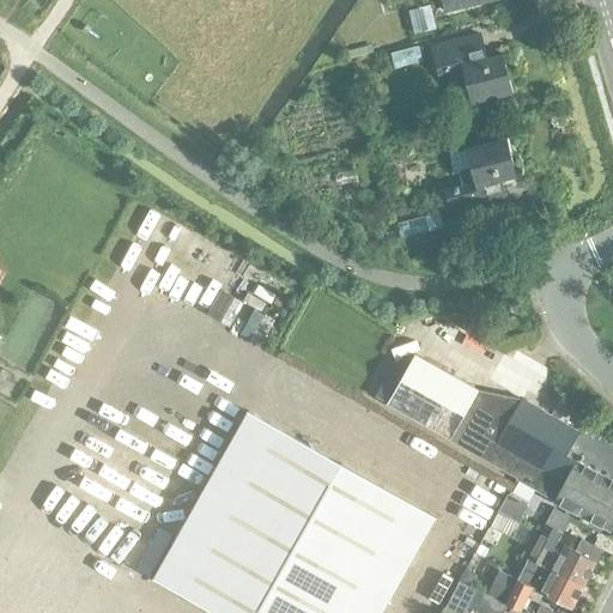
[(473,96),(508,86),(498,53),(484,56),(478,35),(431,48),(437,70),(455,65),(460,79),(467,77),(473,96)]
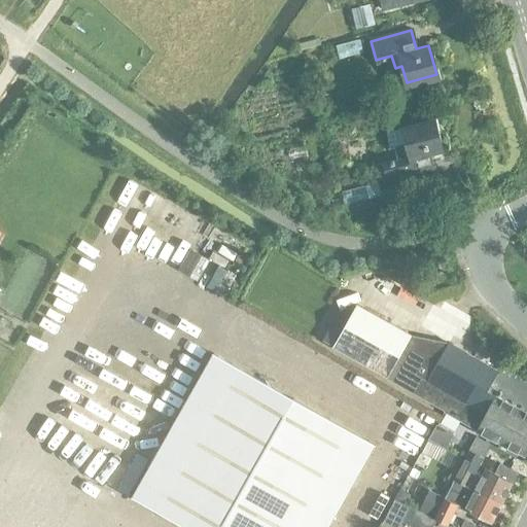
[(340,54),(362,50),(361,39),(338,42),(340,54)]
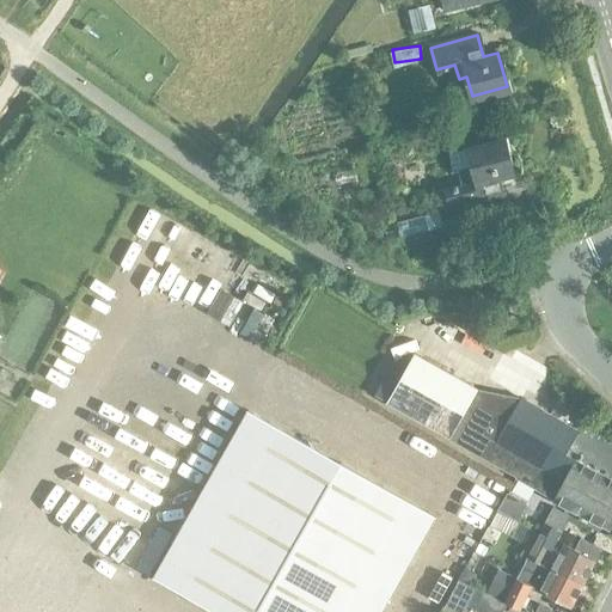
[(488,176),(507,171),(499,140),(461,150),(466,167),(456,170),(460,185),(440,191),(446,215),(495,201),(488,176)]
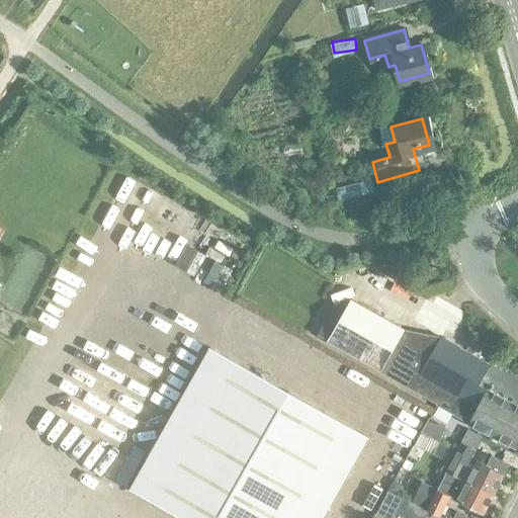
[(377,370),(403,329),(348,296),(323,339),(377,370)]
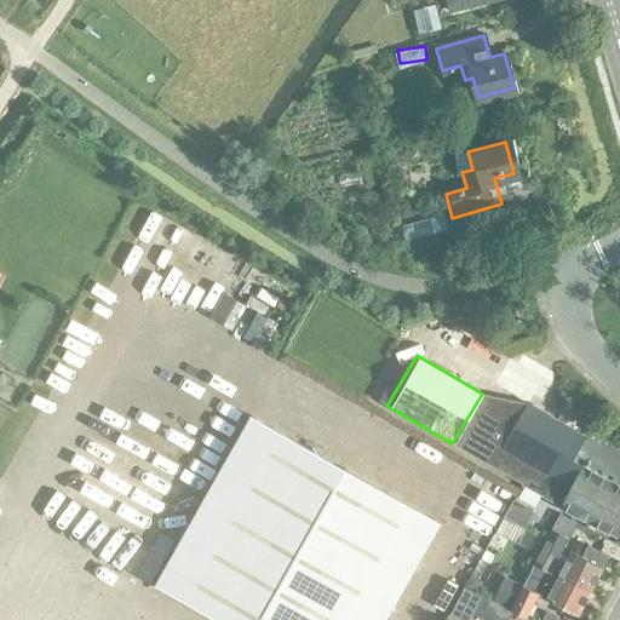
[(524,402),(482,394),(452,443),(556,504),(556,505),(557,506),(557,505),(568,486),(556,480),(568,458),(568,459),(589,422),(575,415),(569,426),(524,402)]
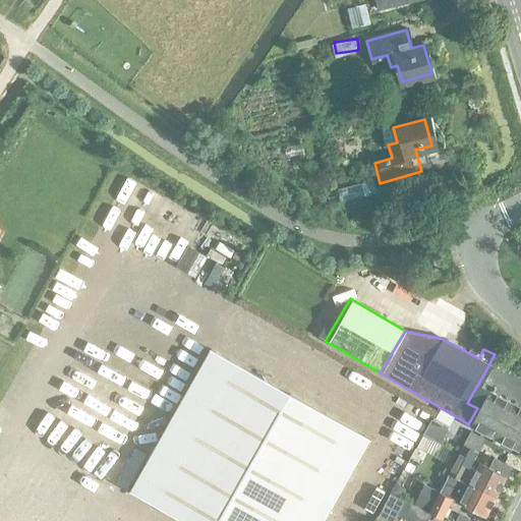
[(211,349),(130,490),(183,520),(324,520),(370,439),(211,349)]
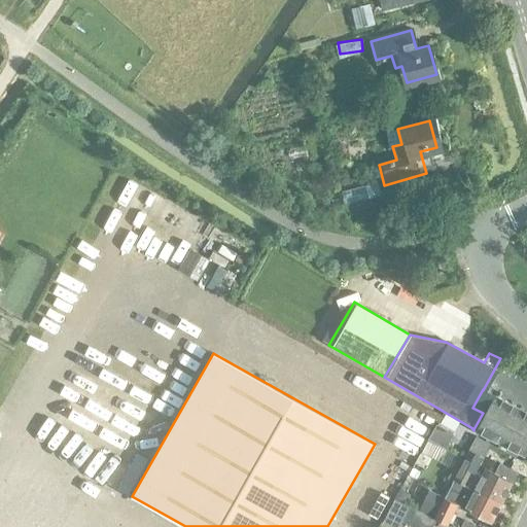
[(483,413),(473,429),(473,430),(521,456),(526,444),(526,413),(483,390),(483,389),(472,408),(483,413)]
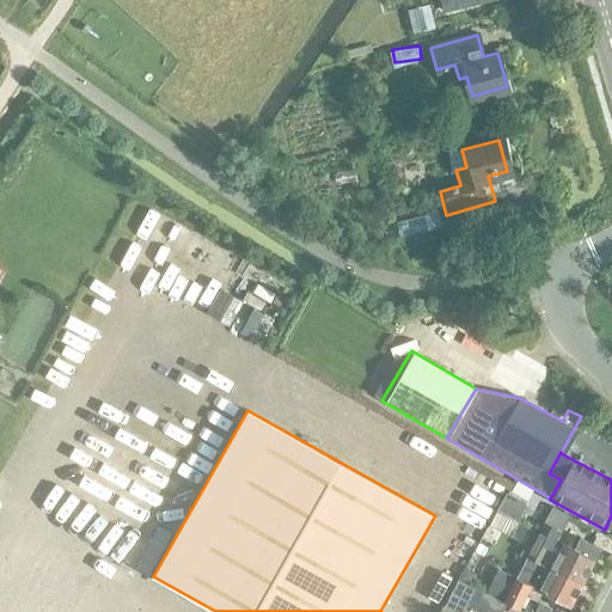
[(505,497),(497,510),(512,519),(519,506),(505,497)]
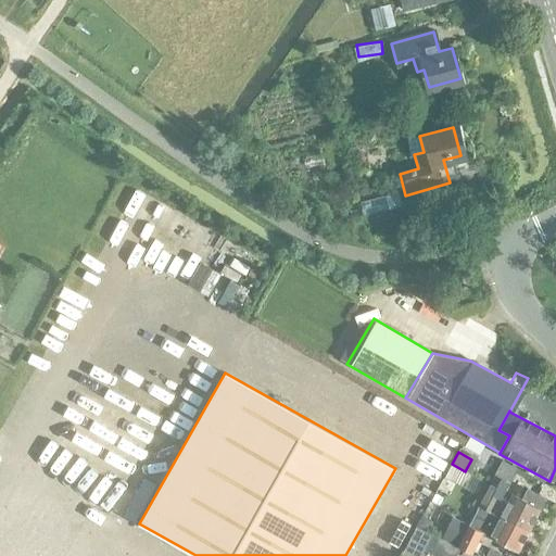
[(526,533),(544,498),(528,490),(522,501),(519,498),(515,505),(503,498),(509,484),(503,481),(498,489),(491,484),(480,504),(488,508),(485,512),(526,533)]
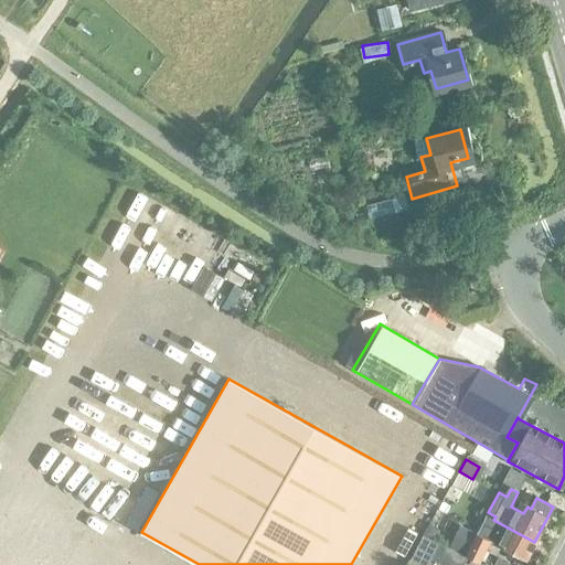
[(524,561),(534,542),(493,520),(486,515),(465,555),(479,563),(490,542),(524,561)]
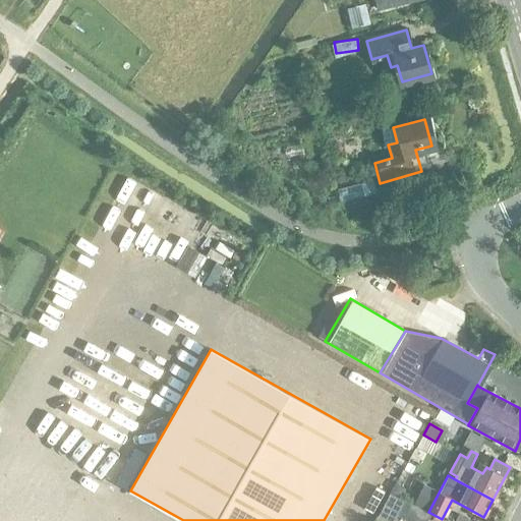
[(438,491),(422,484),(412,505),(426,513),(438,491)]
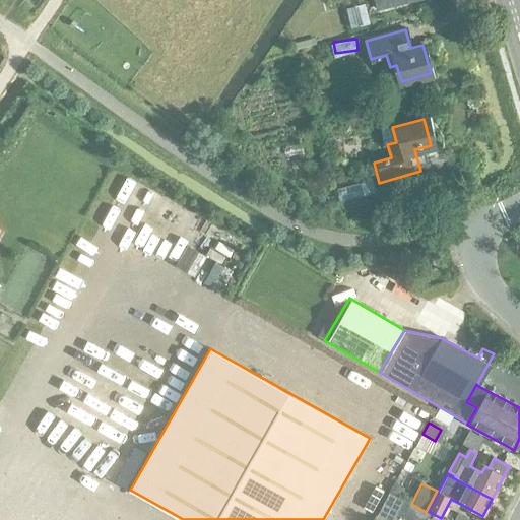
[(390,492),(383,505),(409,519),(424,519),(428,513),(426,512),(411,504),(390,492)]
